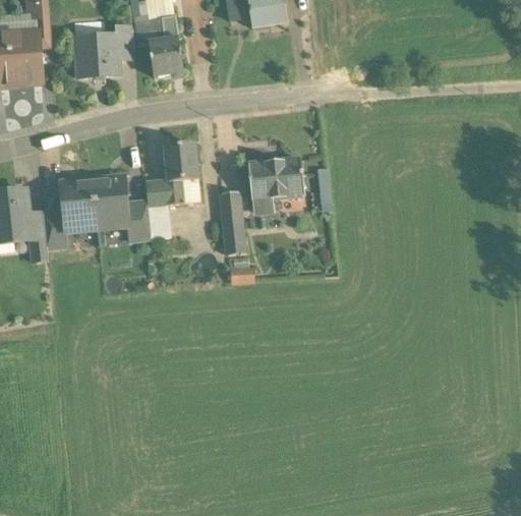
[(27,0),(30,19),(36,19),(49,18),(47,0),(27,0)]
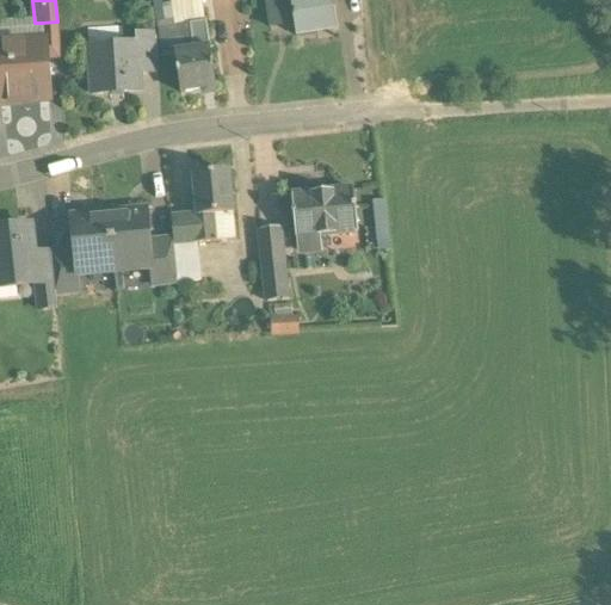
[(266,0),(269,23),(284,20),(284,16),(282,0),(266,0)]
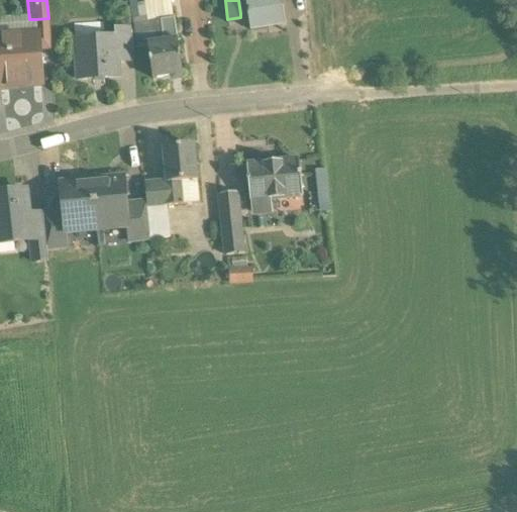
[(238,0),(240,13),(248,12),(250,27),(283,22),(280,0),(238,0)]
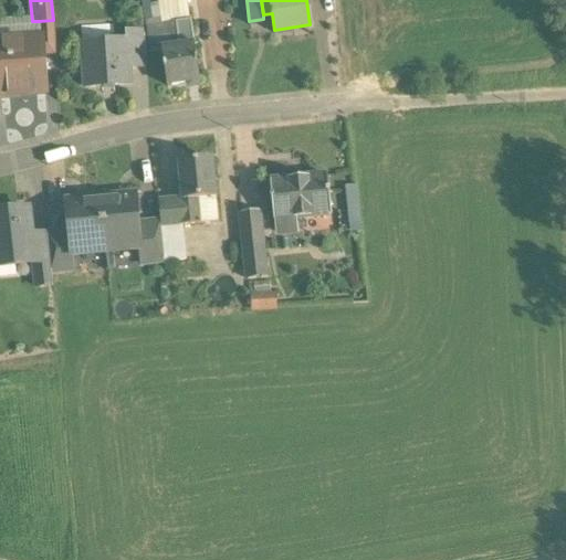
[(189,17),(175,19),(178,43),(194,41),(189,17)]
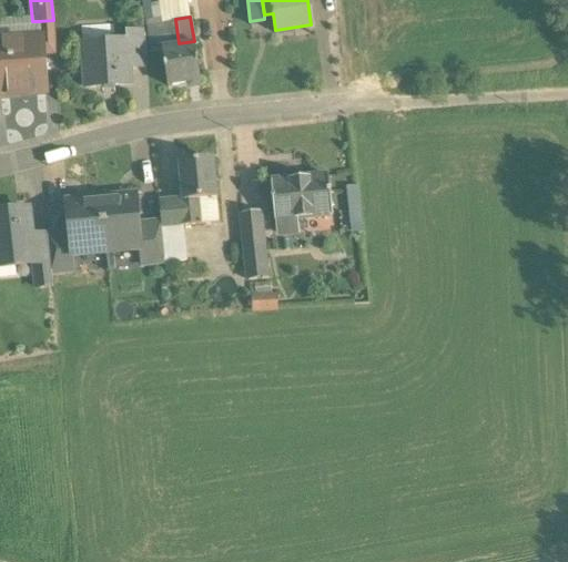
[(175,19),(146,23),(150,49),(162,48),(162,46),(179,43),(175,19)]
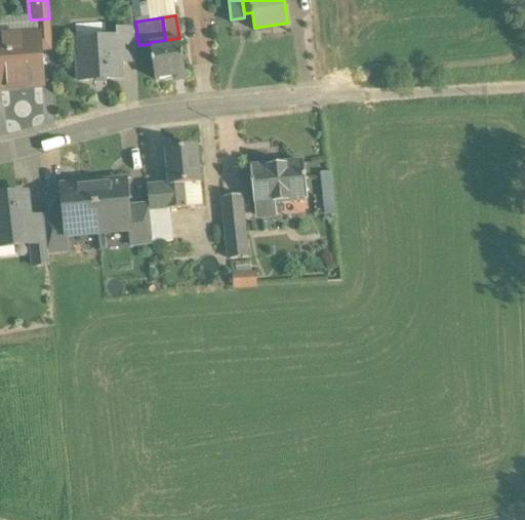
[(49,18),(36,20),(37,39),(38,39),(39,46),(52,45),(49,18)]
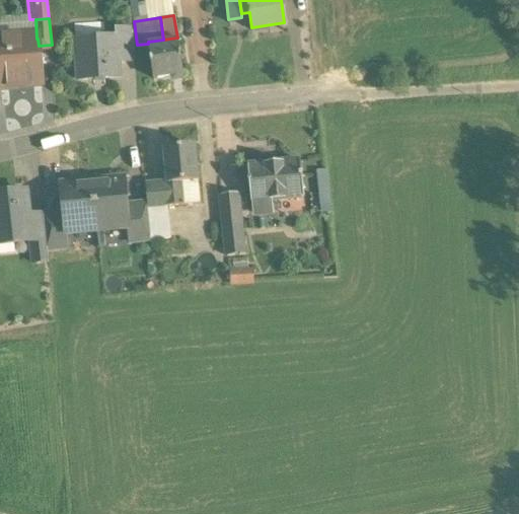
[(29,19),(0,21),(0,84),(15,83),(15,79),(41,77),(39,46),(38,39),(36,39),(35,19),(29,19)]
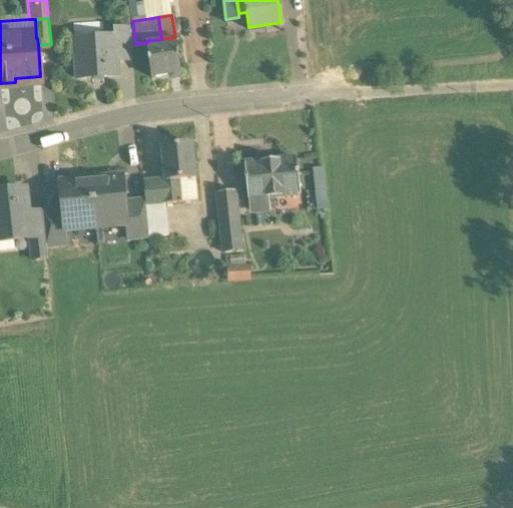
[(130,26),(114,27),(114,35),(116,35),(118,58),(132,58),(130,26)]
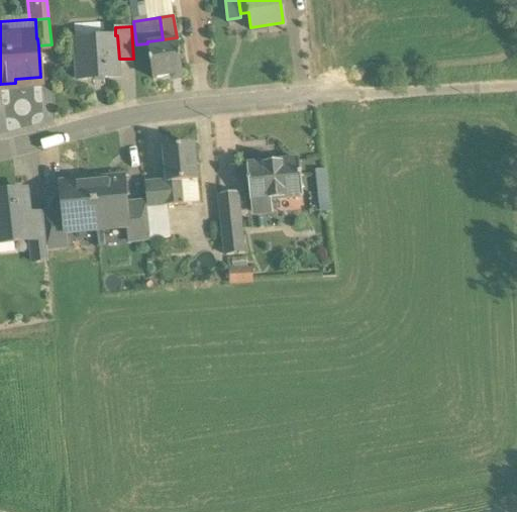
[(115,35),(75,37),(78,77),(120,74),(119,59),(117,35),(115,35)]
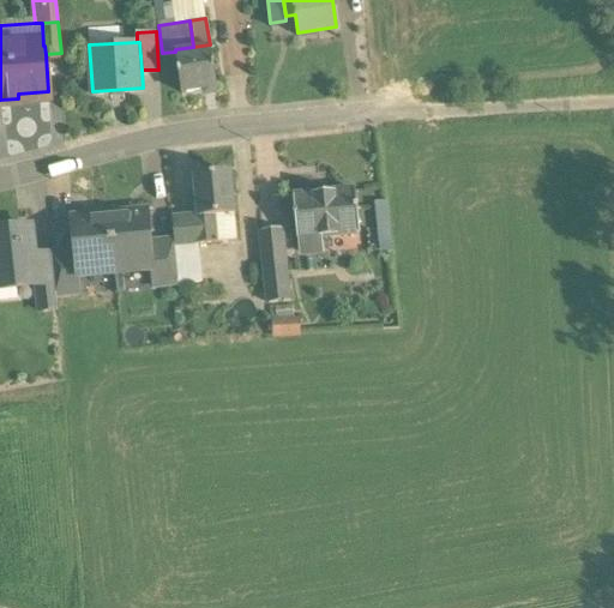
[(193,47),(175,49),(175,52),(181,89),(217,84),(211,44),(210,44),(193,47)]
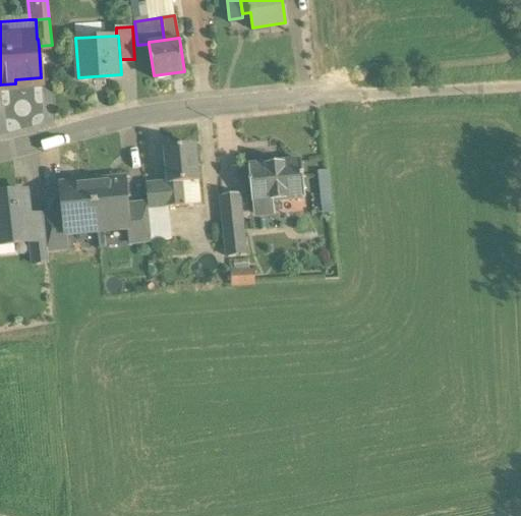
[(196,145),(165,147),(169,181),(164,181),(166,206),(201,203),(196,145)]
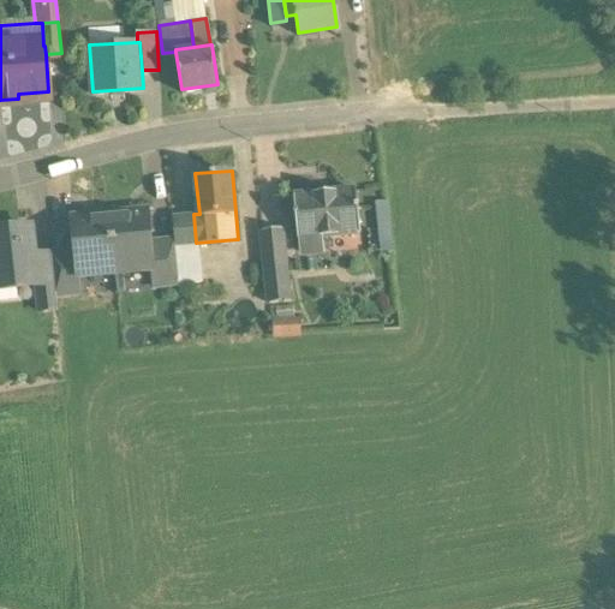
[(354,187),(292,193),(297,237),(359,231),(357,208),(358,208),(358,204),(357,204),(354,187)]
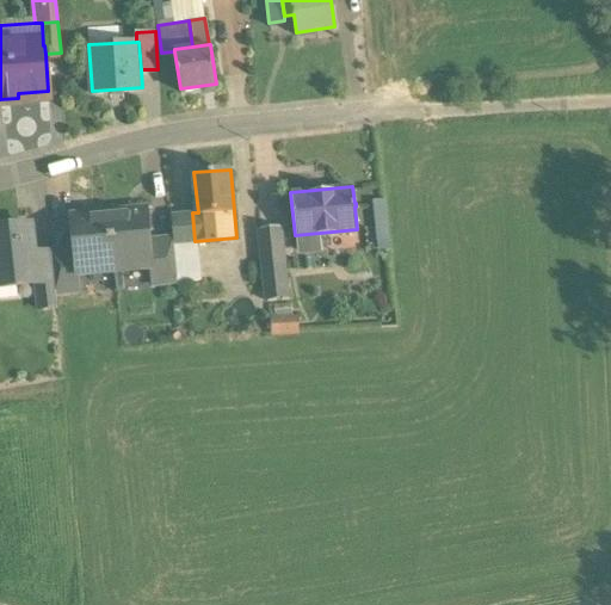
[(146,208),(109,211),(113,263),(150,259),(149,240),(146,208)]
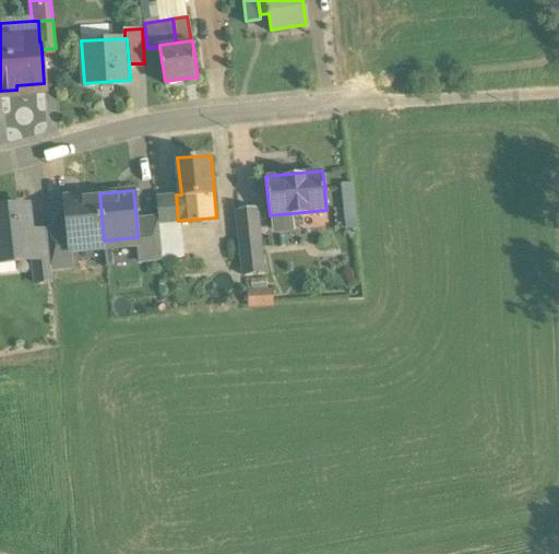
[(99,193),(66,197),(69,225),(71,244),(104,240),(99,193)]
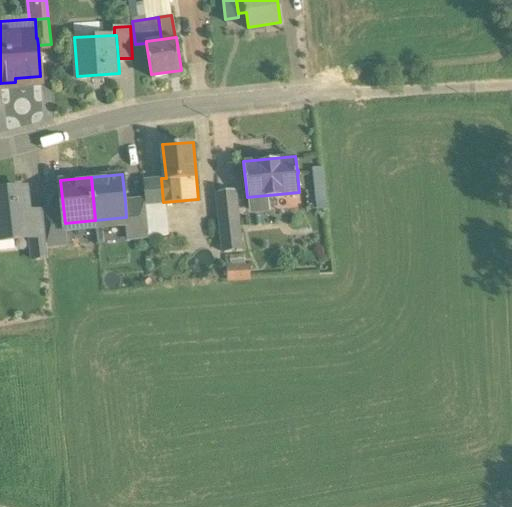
[(161,178),(146,180),(148,203),(163,202),(161,178)]
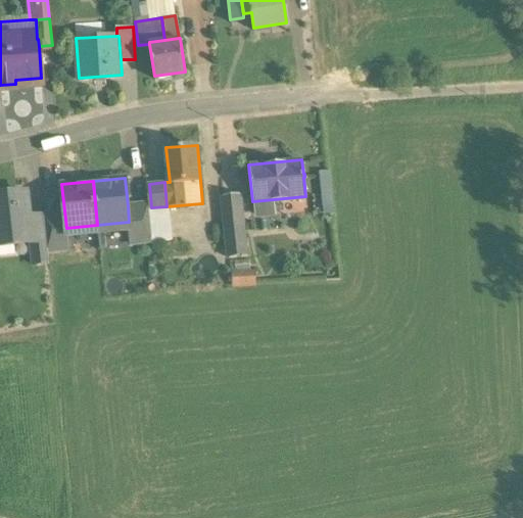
[(26,191),(0,193),(0,243),(31,240),(32,240),(30,222),(26,191)]
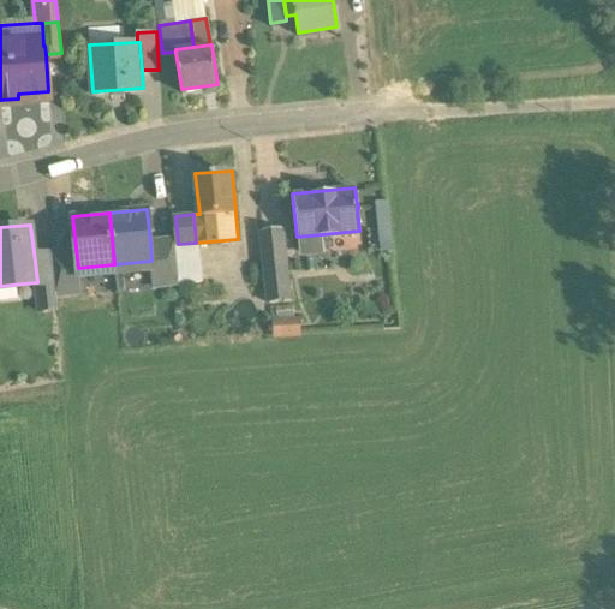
[(281,225),(261,227),(264,264),(285,263),(285,262),(281,225)]
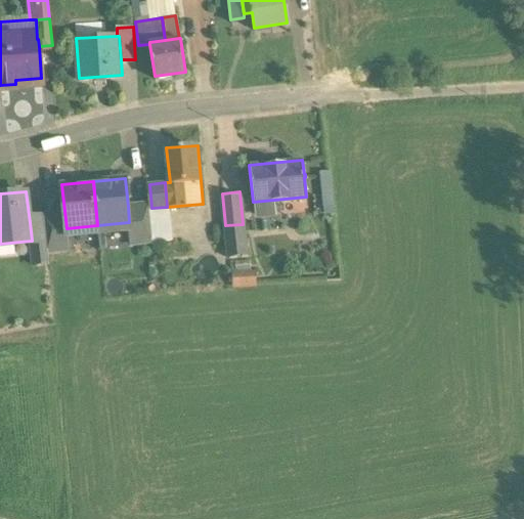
[(128,206),(129,222),(131,241),(150,239),(147,204),(128,206)]
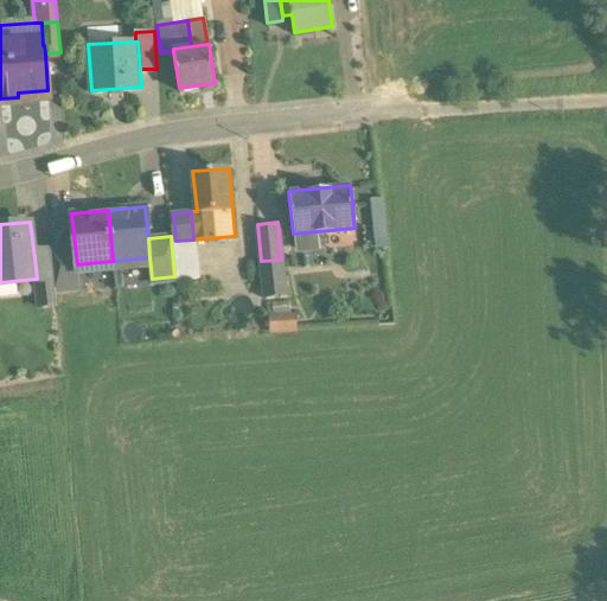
[(193,240),(176,241),(178,260),(191,259),(195,259),(193,240)]
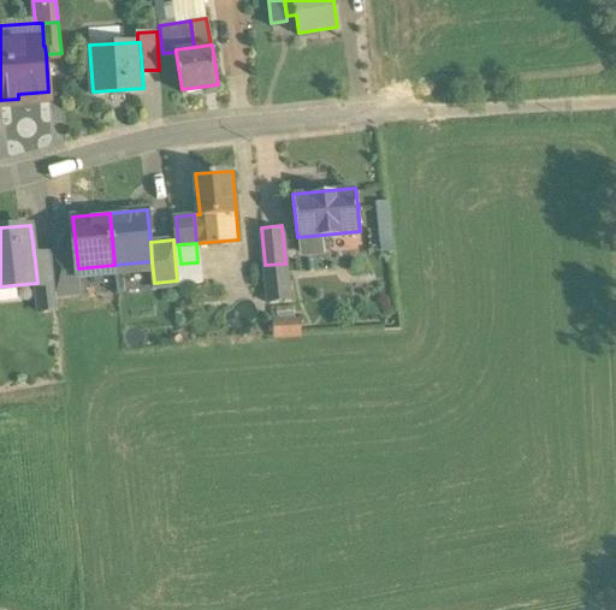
[(76,248),(52,250),(52,259),(55,292),(81,290),(78,268),(76,248)]
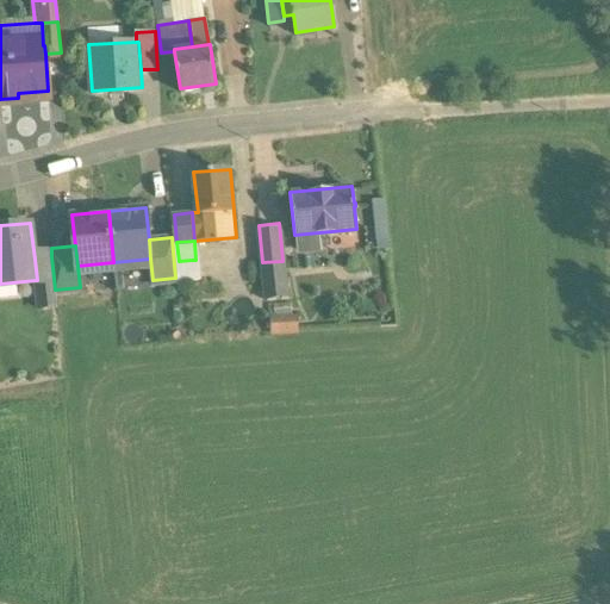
[(51,256),(35,259),(37,280),(36,280),(38,305),(56,303),(55,290),(51,256)]
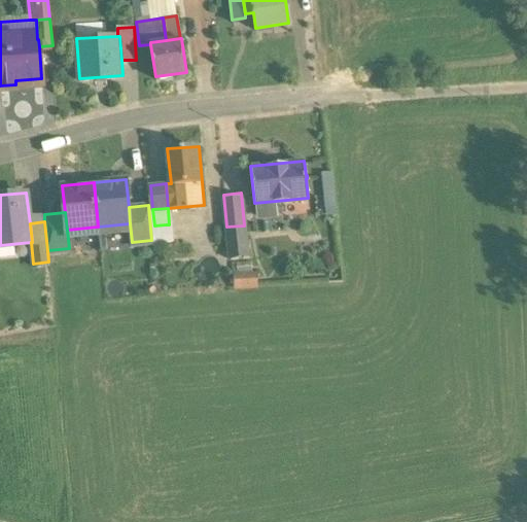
[(166,224),(154,225),(155,235),(166,234),(166,224)]
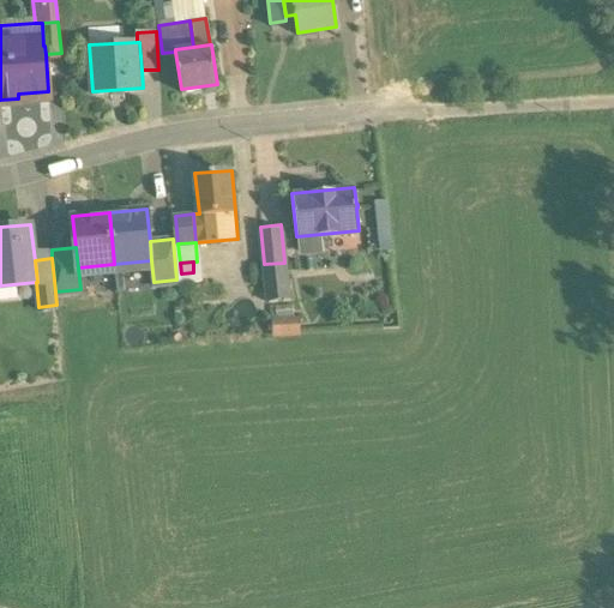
[(284,263),(264,264),(269,299),(290,296),(287,262),(284,262),(284,263)]
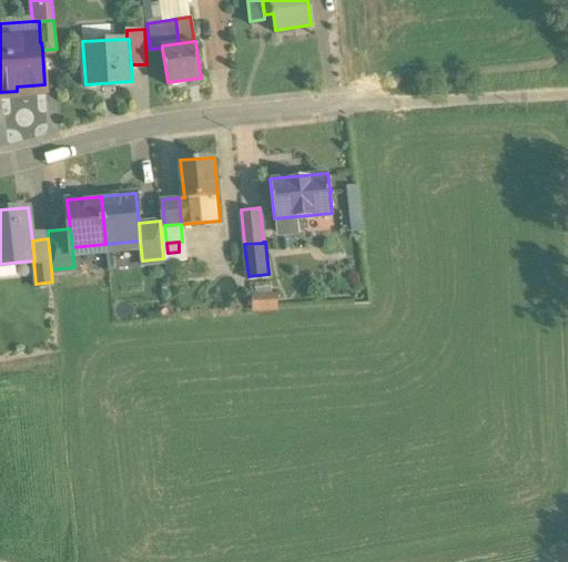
[(270,292),(253,293),(254,306),(271,305),(270,292)]
